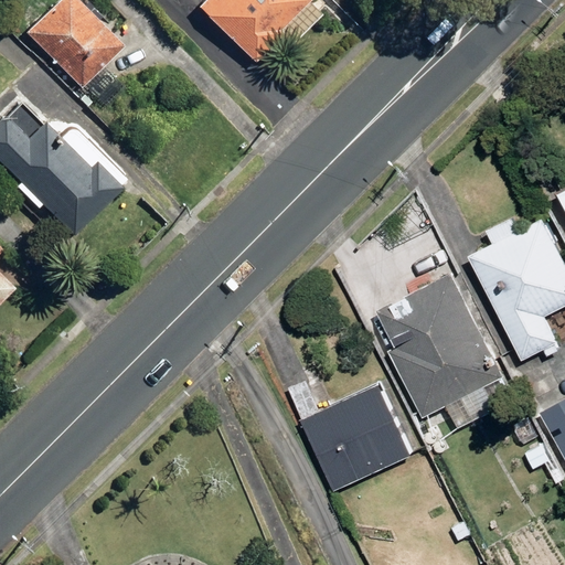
[(119,48),(72,0),(51,0),(21,30),(77,87),(119,48)]
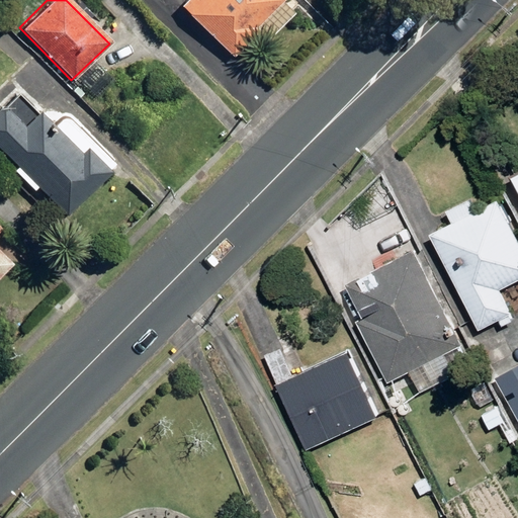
[(278,0),(182,0),(176,6),(231,57),(254,32),(264,41),(291,13),(278,1),(278,0)]
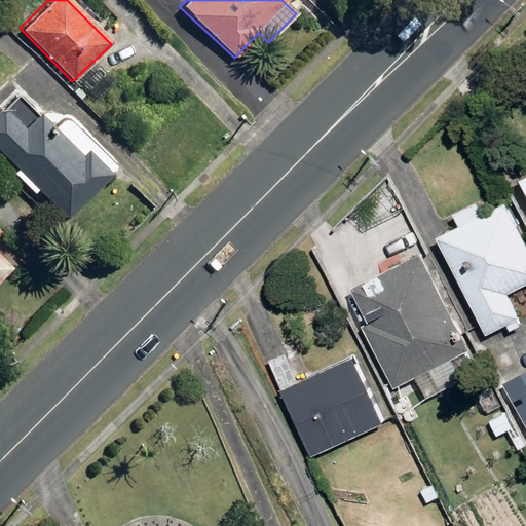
[(0,109),(0,155),(13,168),(10,173),(31,193),(35,190),(66,220),(110,175),(84,149),(78,155),(35,113),(20,128),(0,109)]
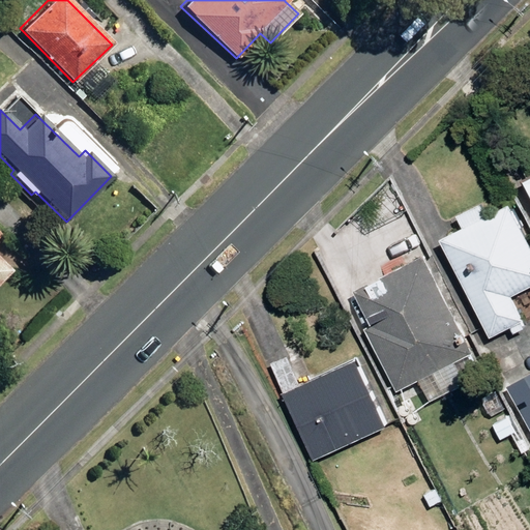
[(529,175),(520,180),(529,198),(529,175)]
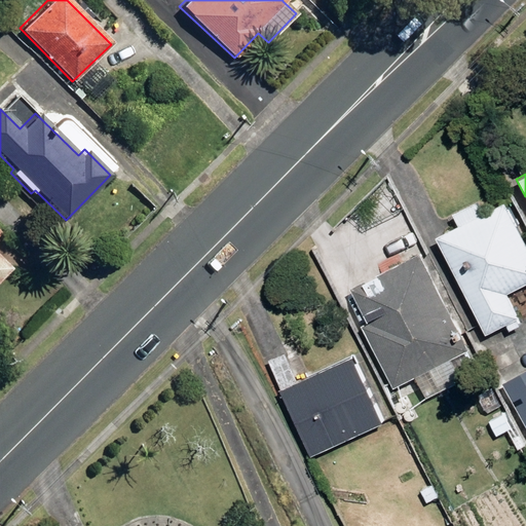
[(456,225),(435,236),(484,336),(505,326),(509,331),(521,325),(505,294),(525,284),(525,247),(517,228),(520,226),(510,208),(506,209),(503,201),(482,213),(476,201),(451,214),(456,225)]
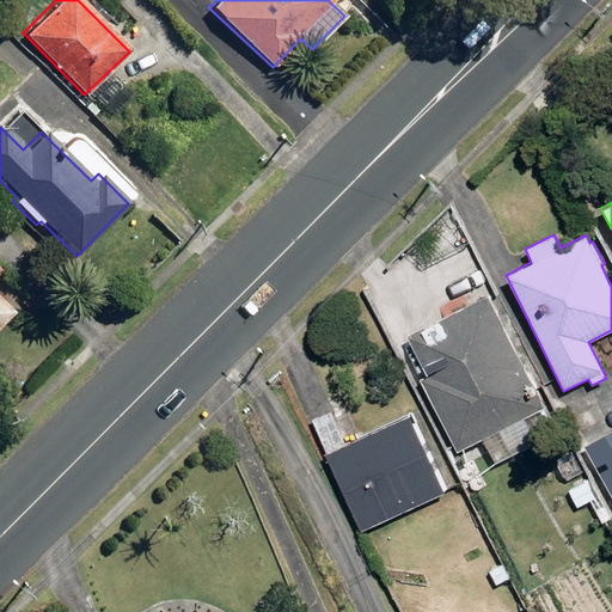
[(557,433),(487,294),(405,336),(426,375),(420,379),(457,453),(483,440),(495,464),(557,433)]
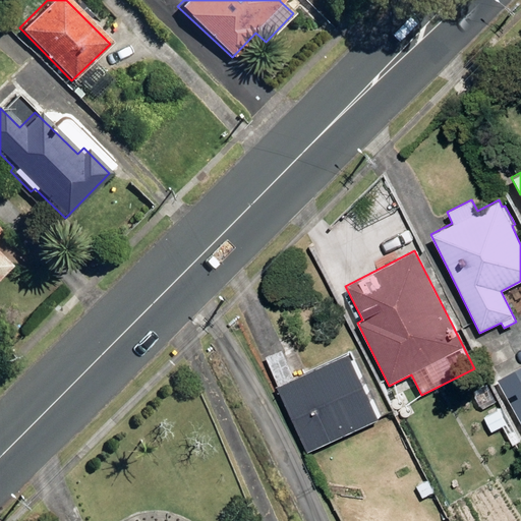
[(0,275),(10,265),(0,254),(0,275)]
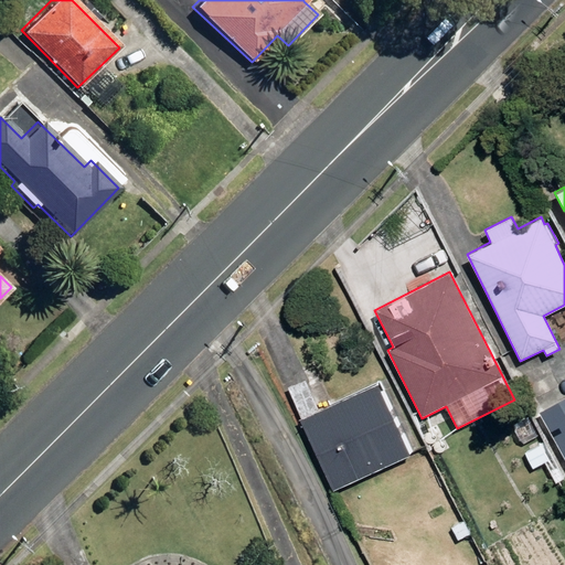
[(376,382),(299,418),(332,490),(411,454),(376,382)]
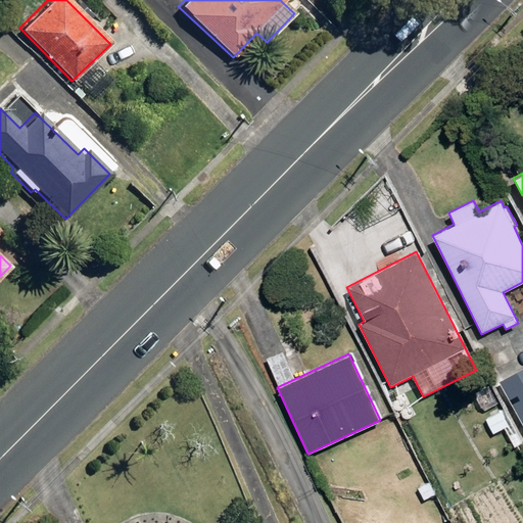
[(522,367),(496,382),(522,428),(522,367)]
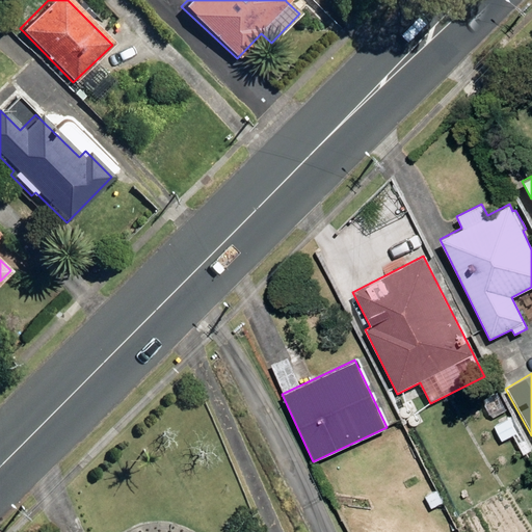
All buildings are outlined.
